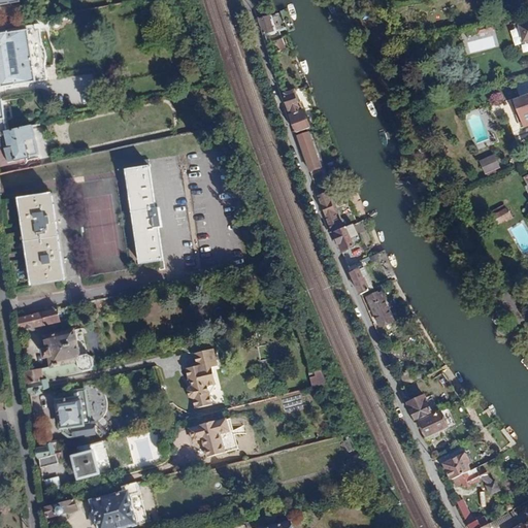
[(260,18),(258,18),(262,34),(264,33),(272,31),(274,30),(269,14),(268,15),(260,18)]
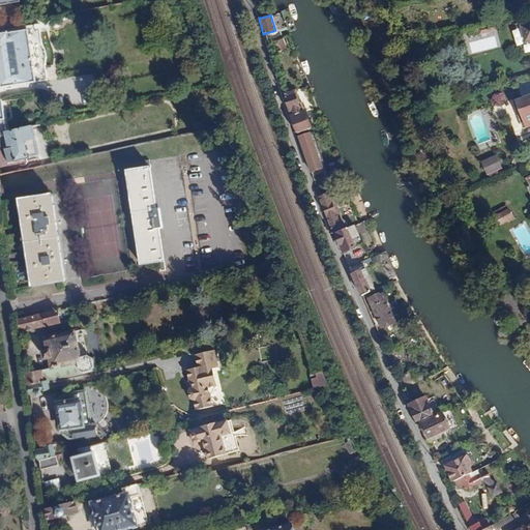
[(26,29),(0,32),(0,87),(33,82),(45,80),(42,63),(45,60),(45,52),(42,47),(39,42),(37,27),(26,29)]
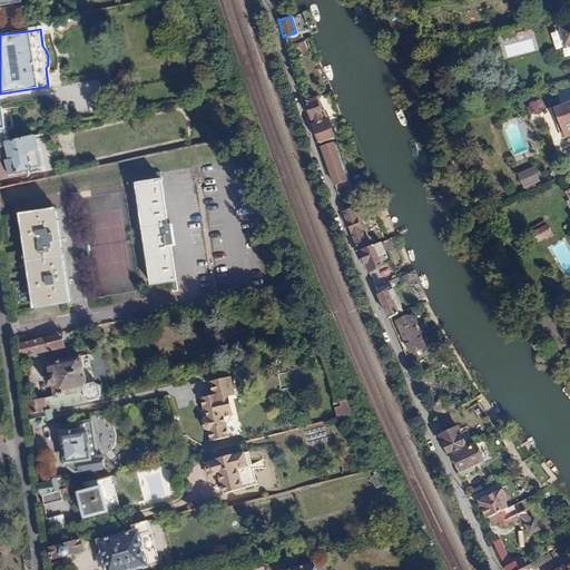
[(301,57),(310,52),(304,41),(296,46),(301,57)]
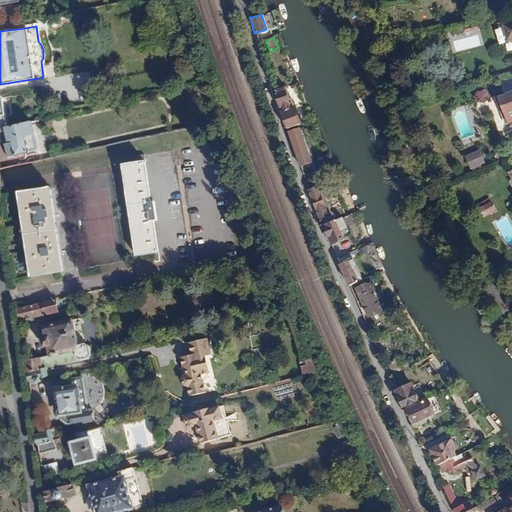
[(274,89),(272,90),(275,99),(280,110),(281,109),(292,106),(293,105),(289,94),(286,85),(284,85),(274,89)]
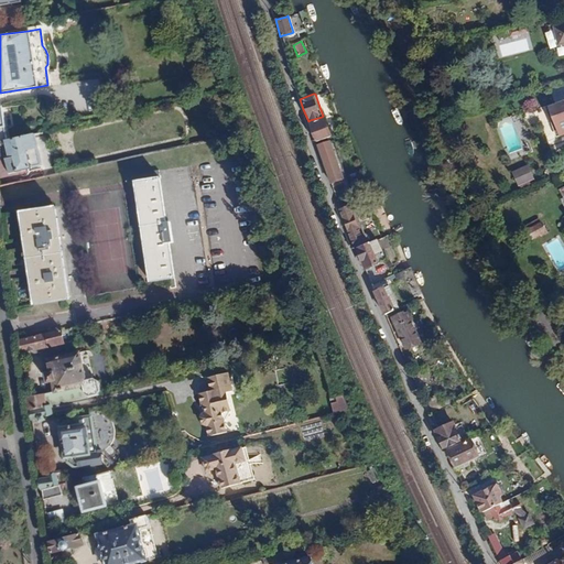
[(563,133),(563,108),(561,100),(545,108),(559,137),(563,133)]
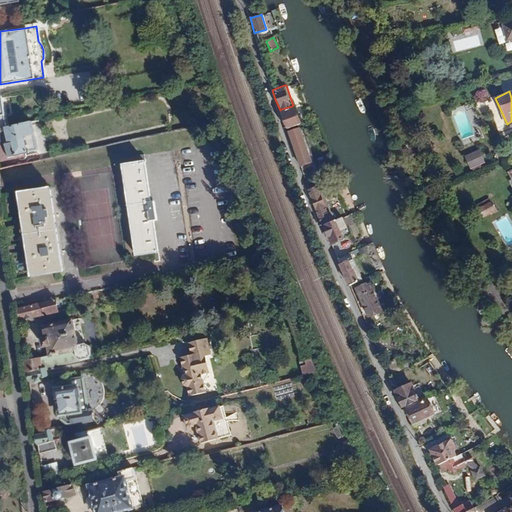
[(281,109),(280,110),(286,129),(301,123),(293,105),(292,106),(281,109)]
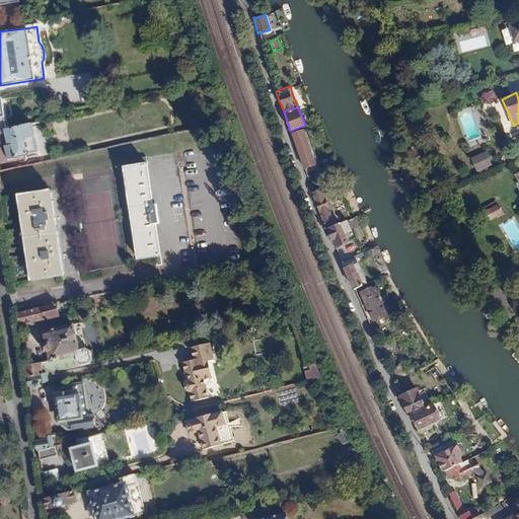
[(38,152),(30,124),(5,129),(3,130),(6,145),(3,145),(6,159),(38,152)]
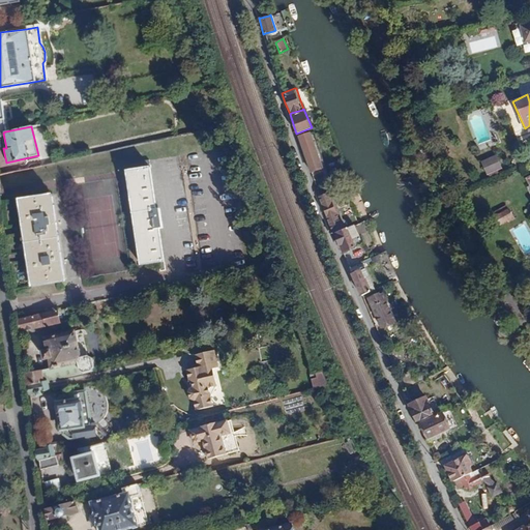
[(312,131),(298,136),(311,172),(324,168),(312,131)]
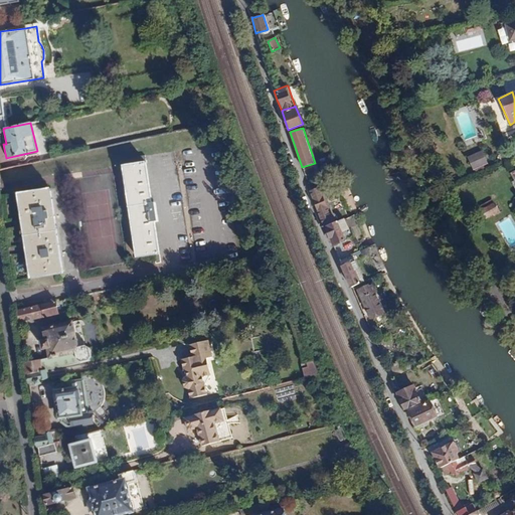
[(473,171),(488,165),(483,151),(468,157),(473,171)]
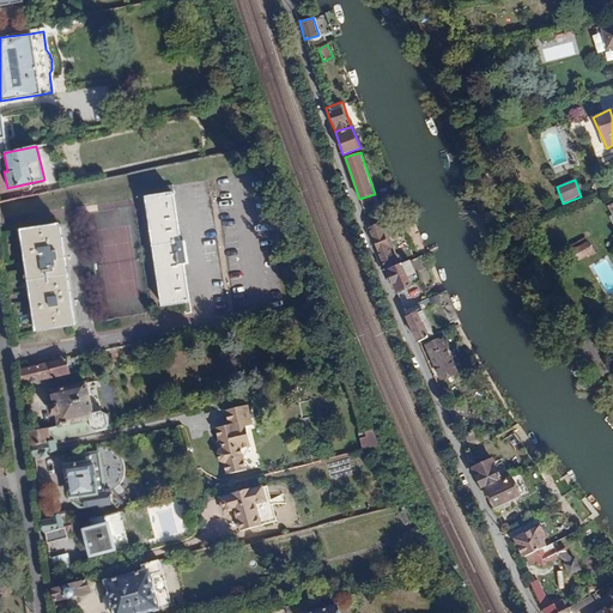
[(174,192),(145,196),(162,307),(182,304),(183,309),(190,309),(174,192)]
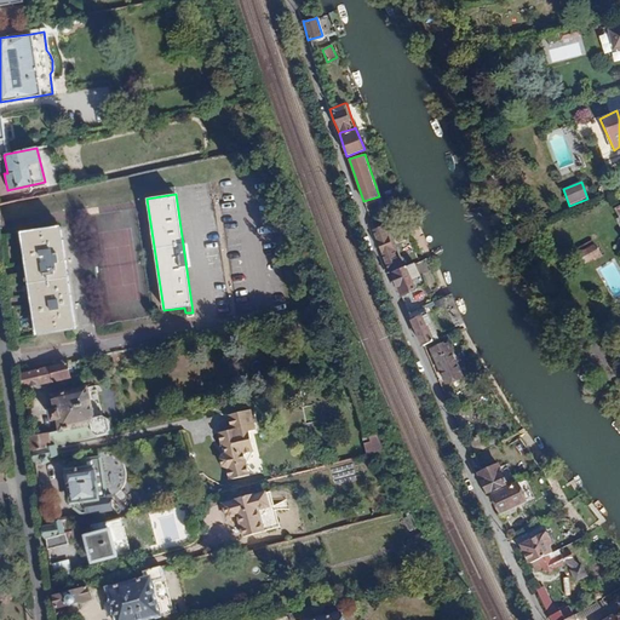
[(59,227),(19,233),(35,334),(74,328),(59,227)]
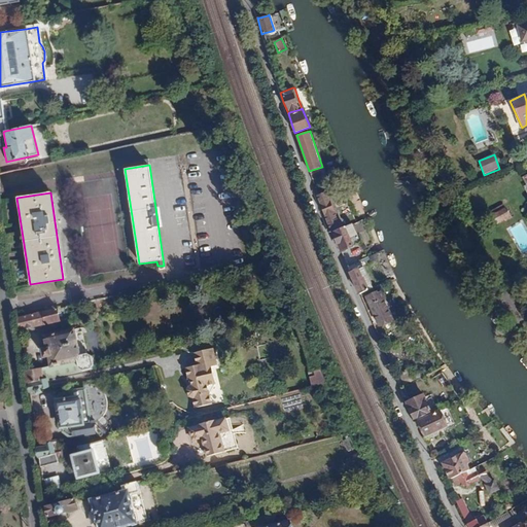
[(319,198),(317,198),(318,200),(319,202),(319,204),(324,215),(325,217),(325,219),(329,229),(330,230),(330,233),(332,232),(340,229),(341,229),(342,227),(341,225),(341,224),(337,215),(336,213),(336,211),(330,200),(330,198),(329,196),(328,194),(327,194),(319,198)]
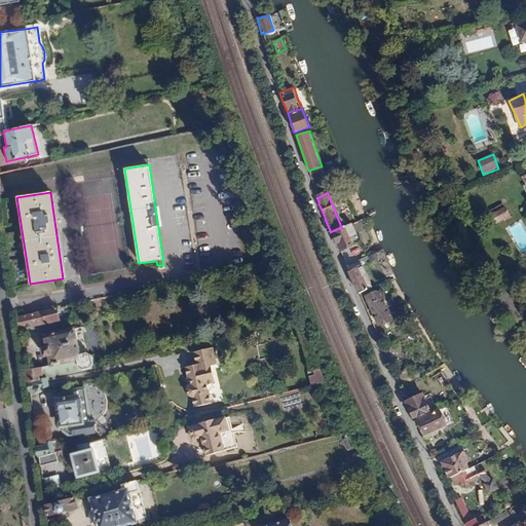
[(506,208),(493,215),(498,224),(511,217),(506,208)]
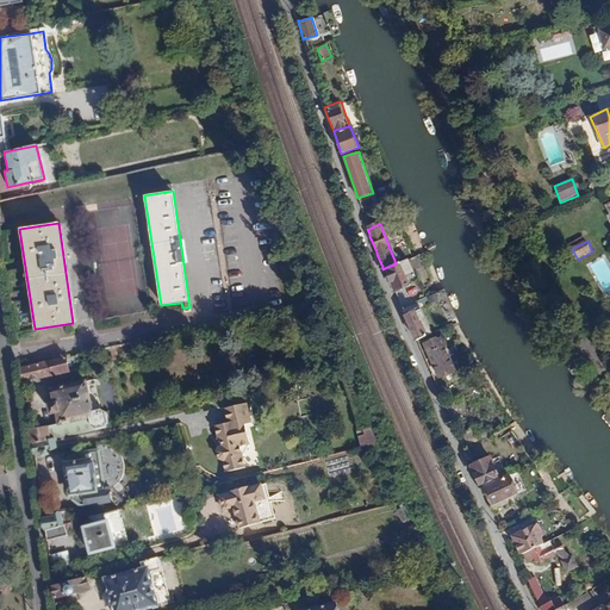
[(385,268),(383,269),(384,272),(388,281),(388,282),(393,292),(394,292),(398,291),(404,288),(409,286),(410,286),(400,262),(398,262),(396,263),(394,265),(393,265),(385,268)]
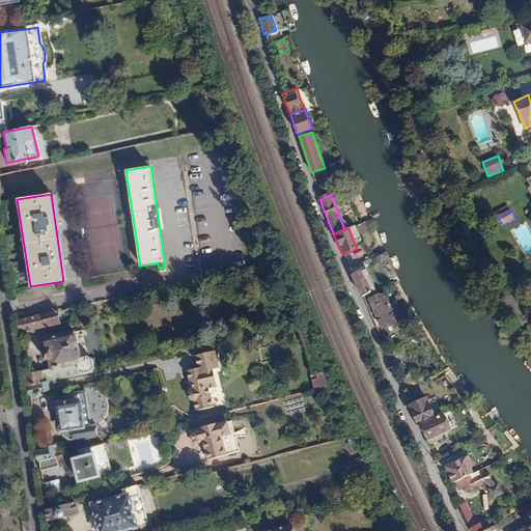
[(352,275),(361,296),(362,296),(370,291),(371,291),(375,289),(367,269),(362,271),(361,270),(360,270),(352,274),(351,274),(352,275)]
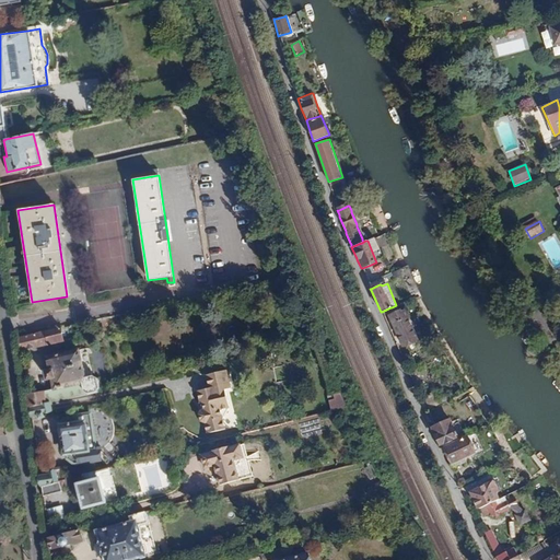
[(389,314),(387,315),(396,335),(399,340),(403,348),(404,347),(408,345),(412,342),(417,341),(419,340),(416,333),(412,327),(410,323),(408,316),(404,307),(401,308),(389,314)]
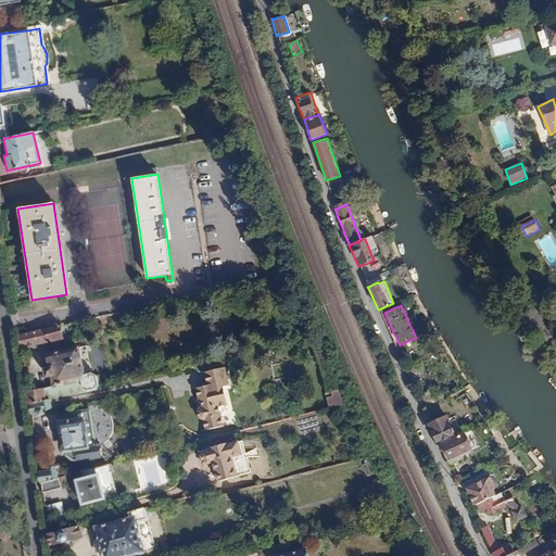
[(60,326),(20,335),(22,349),(63,339),(60,326)]
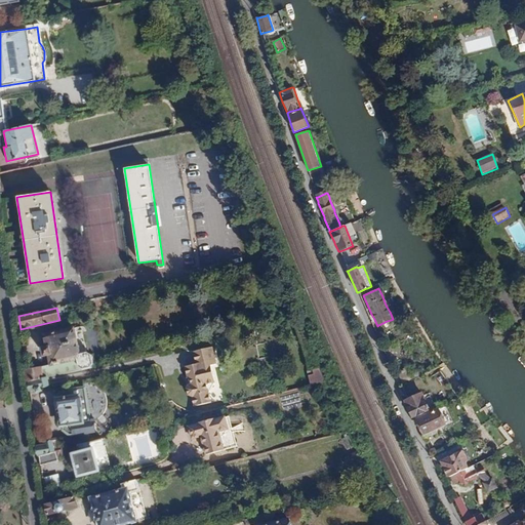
[(45,356),(47,364),(80,357),(74,329),(42,336),(44,346),(38,347),(41,357),(45,356)]
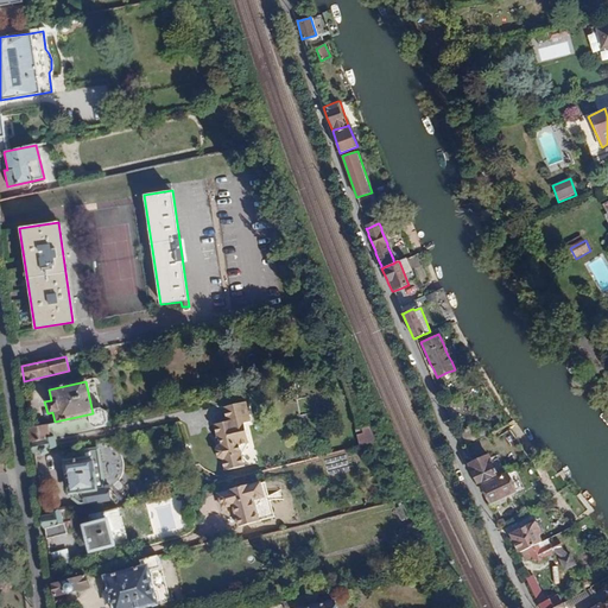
[(248,444),(245,424),(251,423),(246,403),(225,407),(228,423),(215,425),(219,447),(216,451),(217,457),(222,461),(225,470),(244,467),(240,455),(248,444)]
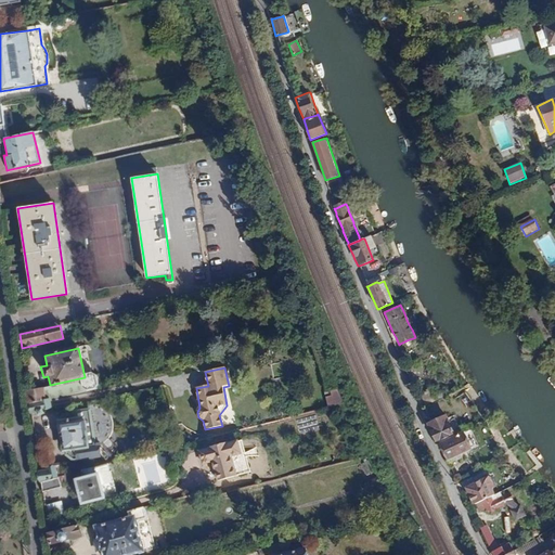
[(50,385),(43,387),(47,400),(51,399),(100,388),(100,384),(99,377),(97,374),(85,377),(50,385)]
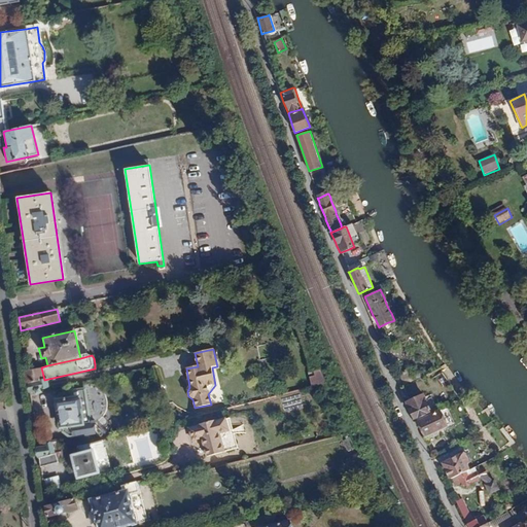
[(29,384),(44,380),(41,367),(26,371),(29,384)]
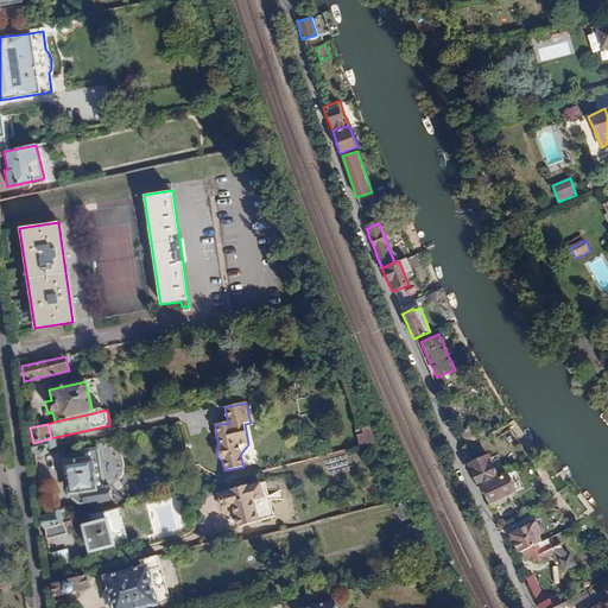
[(482,426),(473,431),(476,439),(487,435),(482,426)]
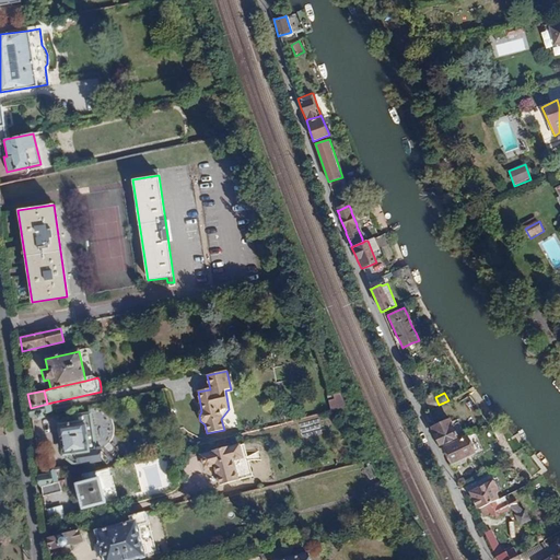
[(434,395),(424,400),(429,409),(439,405),(434,395)]
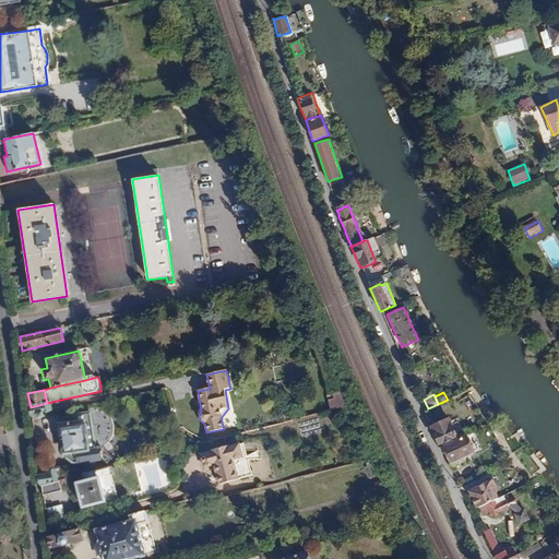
[(329,400),(330,409),(344,407),(343,396),(329,400)]
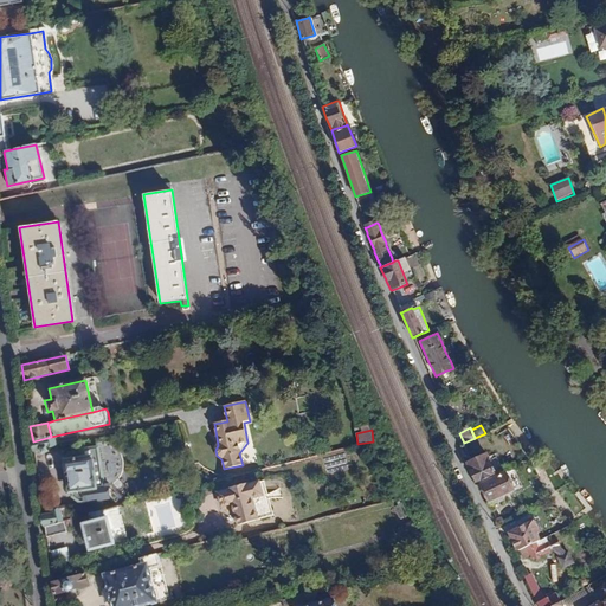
[(51,437),(33,442),(33,451),(38,451),(39,452),(47,451),(47,447),(57,445),(56,436),(51,437)]
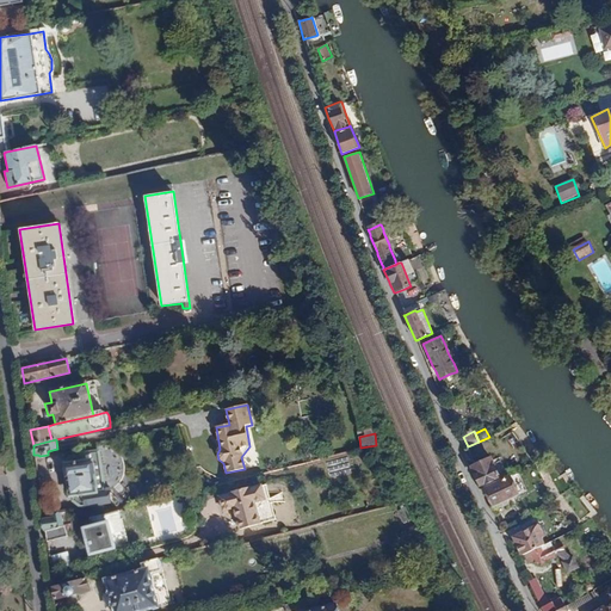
[(67,486),(71,486),(72,497),(74,497),(75,501),(82,508),(86,506),(87,508),(112,505),(119,508),(123,504),(117,497),(111,497),(110,488),(104,489),(100,452),(85,454),(86,463),(68,466),(69,477),(67,477),(67,486)]
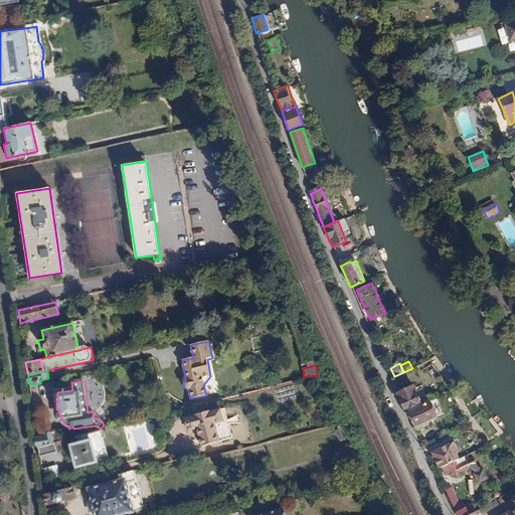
[(414,383),(395,392),(403,411),(422,403),(414,383)]
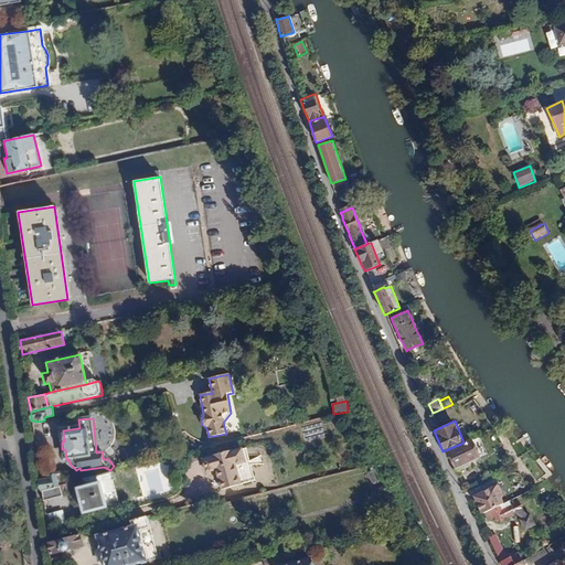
[(322,422),(301,427),(305,441),(326,437),(322,422)]
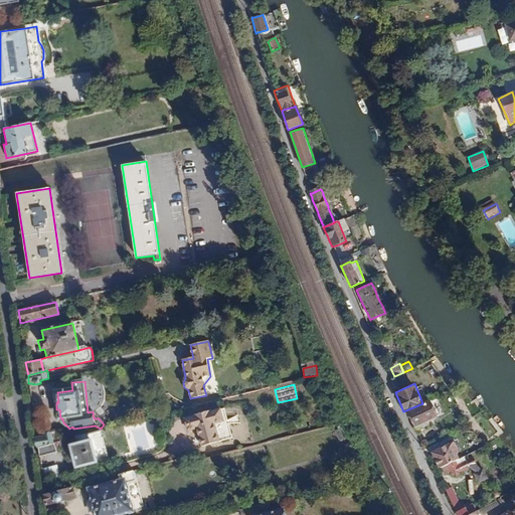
[(432,401),(407,412),(414,427),(439,417),(432,401)]
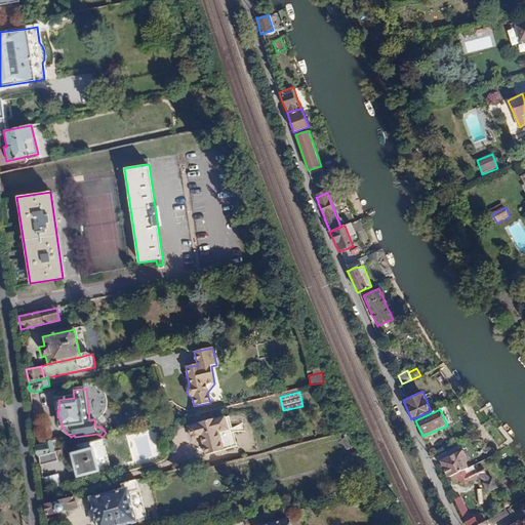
[(191,439),(201,437),(205,455),(224,451),(218,432),(229,430),(225,416),(197,422),(198,423),(188,426),(191,439)]
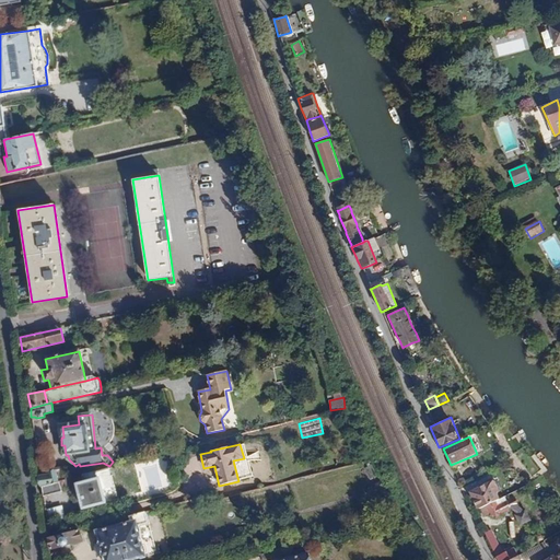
[(109,468),(95,471),(97,478),(74,483),(81,509),(106,503),(104,498),(116,494),(109,468)]
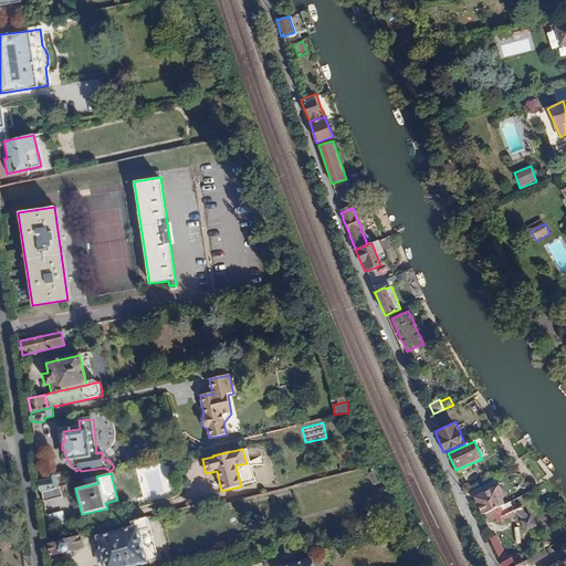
[(39,480),(42,492),(55,489),(52,478),(39,480)]
